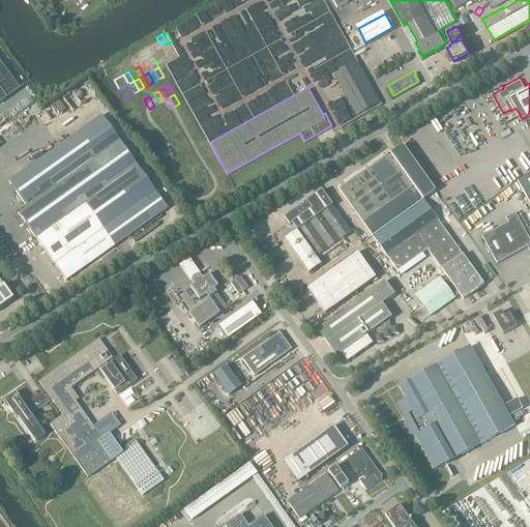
[(144,99),(139,103),(144,111),(149,109),(144,99)]
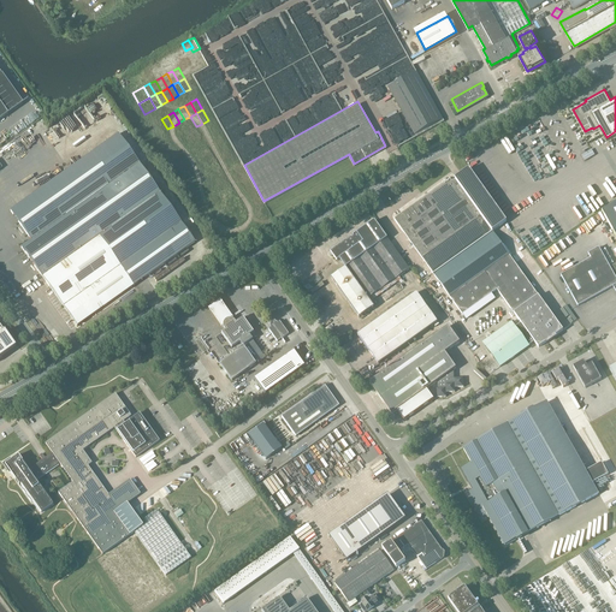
[(190,117),(184,119),(190,130),(196,126),(190,117)]
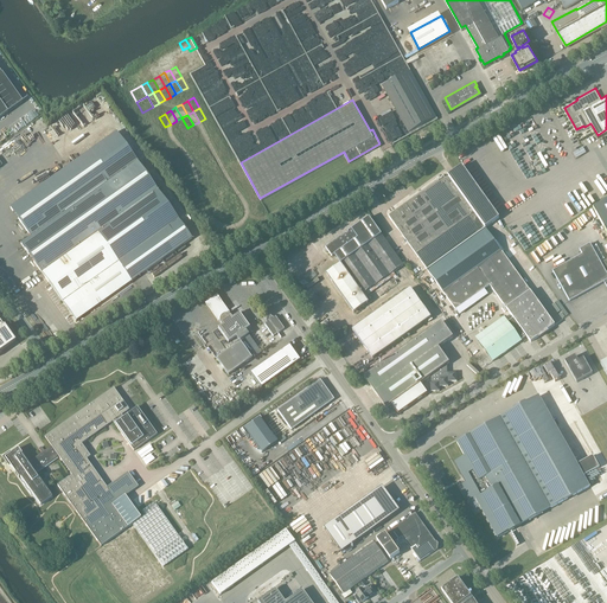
[(159,117),(148,122),(154,133),(165,127),(159,117)]
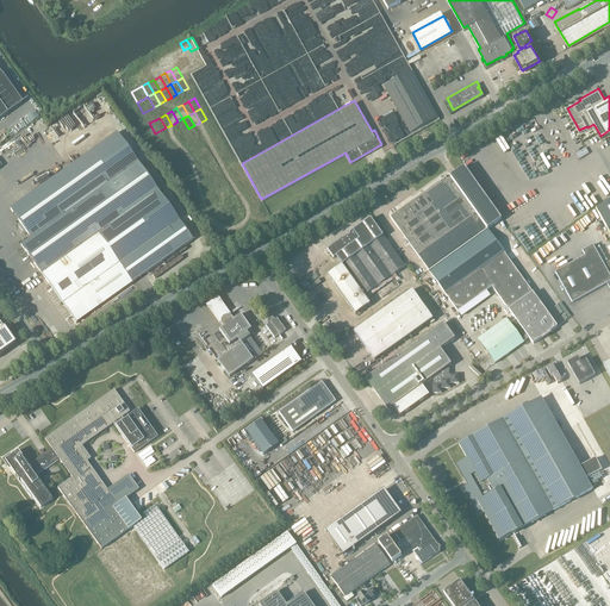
[(182,118),(178,122),(182,132),(188,129),(182,118)]
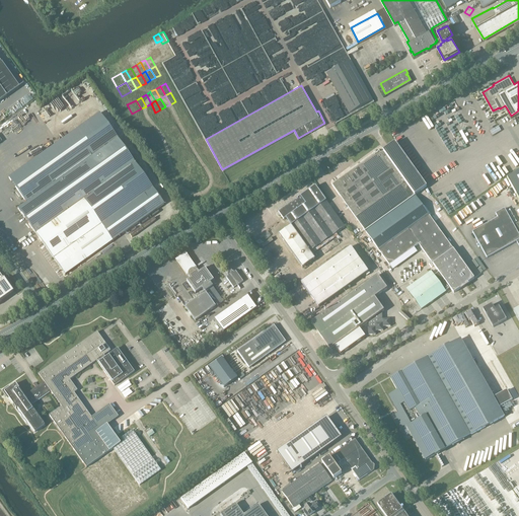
[(151,103),(146,106),(151,115),(155,113),(151,103)]
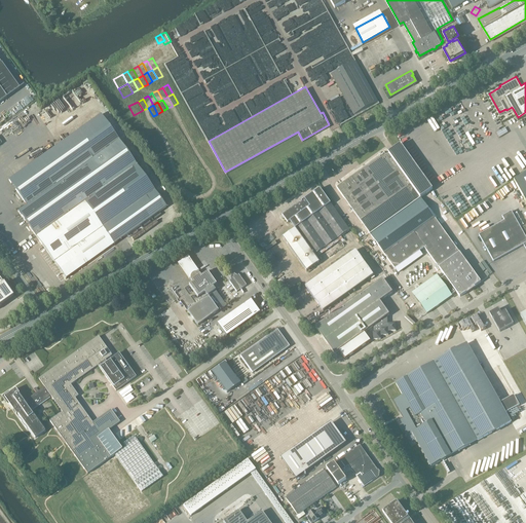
[(148,108),(143,110),(148,119),(153,117),(153,116),(148,108)]
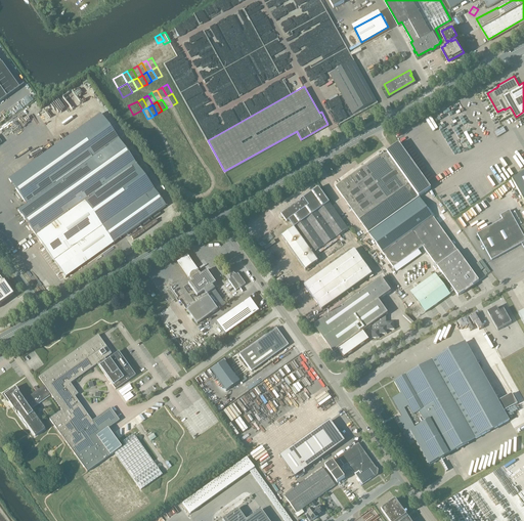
[(133,115),(138,124),(147,119),(142,110),(133,115)]
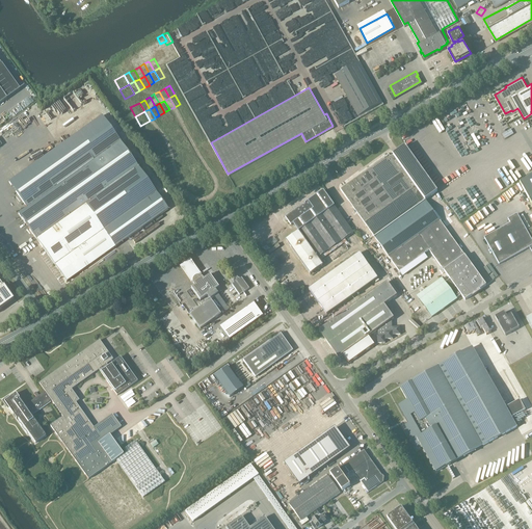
[(85,202),(115,244),(168,206),(102,113),(9,179),(27,205),(19,211),(36,236),(85,202)]
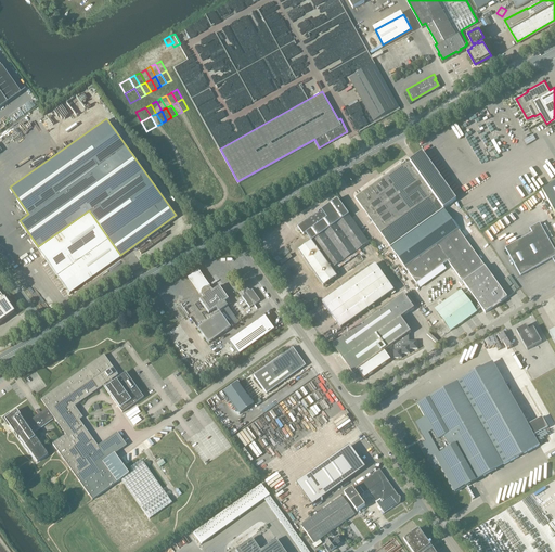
[(193,118),(185,122),(185,123),(191,131),(198,128),(193,118)]
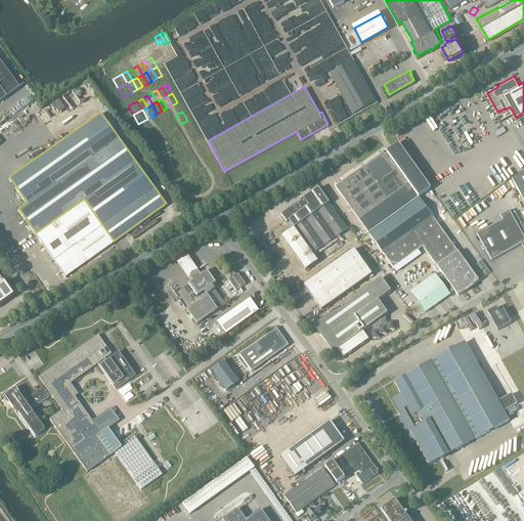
[(429,124),(440,116),(439,114),(428,122),(429,124)]
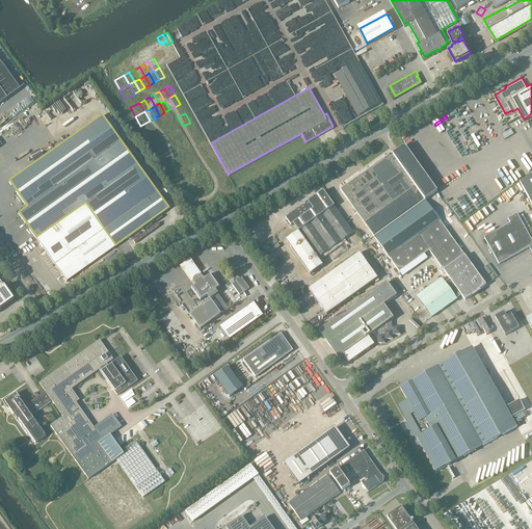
[(178,116),(173,120),(173,121),(178,129),(183,126),(178,117),(178,116)]
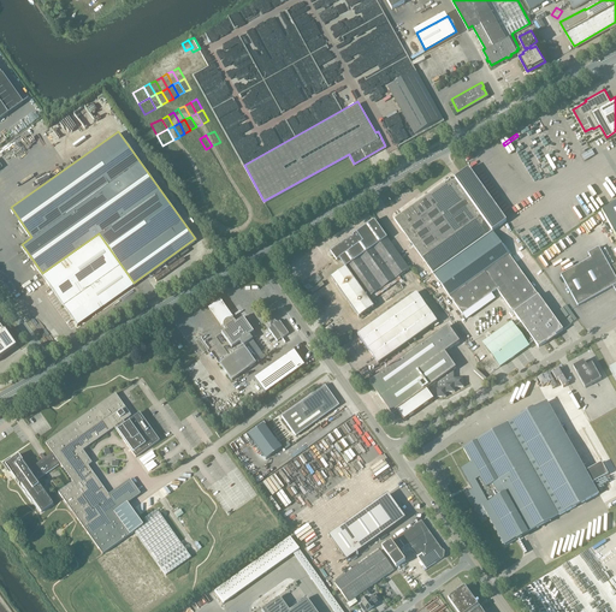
[(200,138),(191,143),(197,154),(206,149),(200,140),(200,138)]
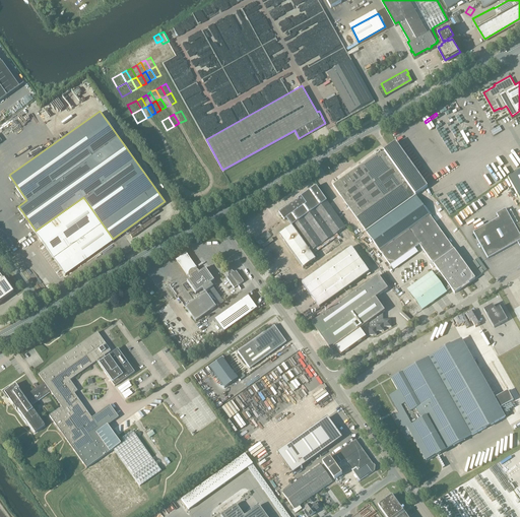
[(186,120),(179,123),(184,132),(191,128),(186,120)]
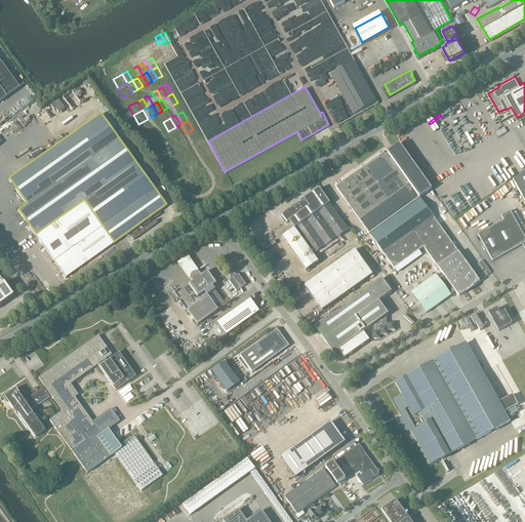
[(163,122),(157,126),(162,135),(168,131),(163,122)]
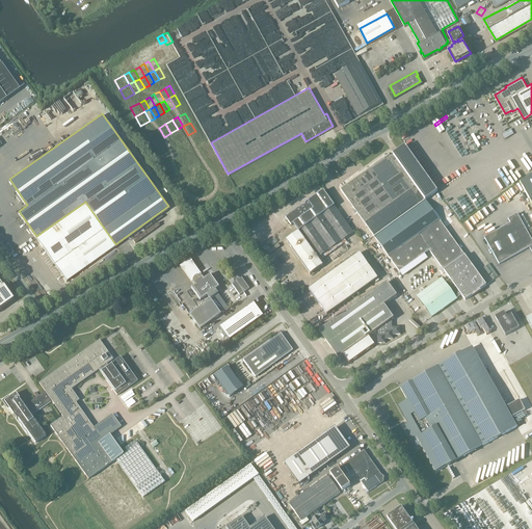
[(183,126),(178,129),(183,138),(188,135),(183,126)]
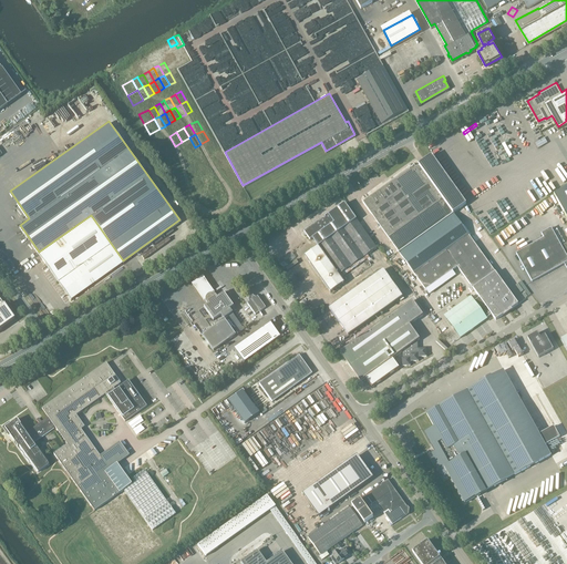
[(535,141),(537,146),(547,141),(544,135),(535,141)]
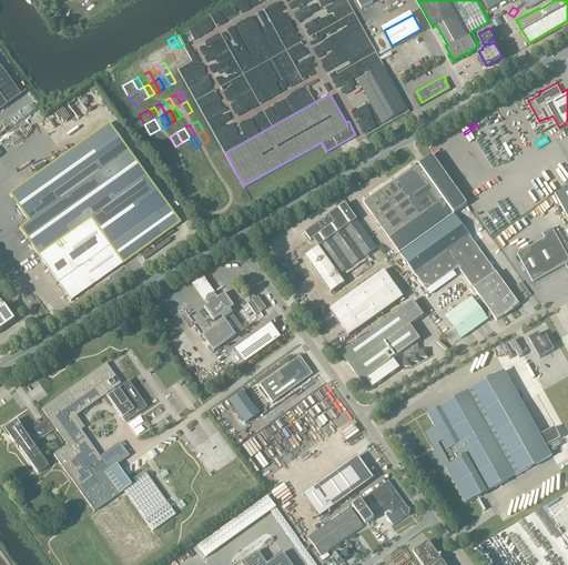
[(170,137),(159,142),(164,152),(175,147),(170,137)]
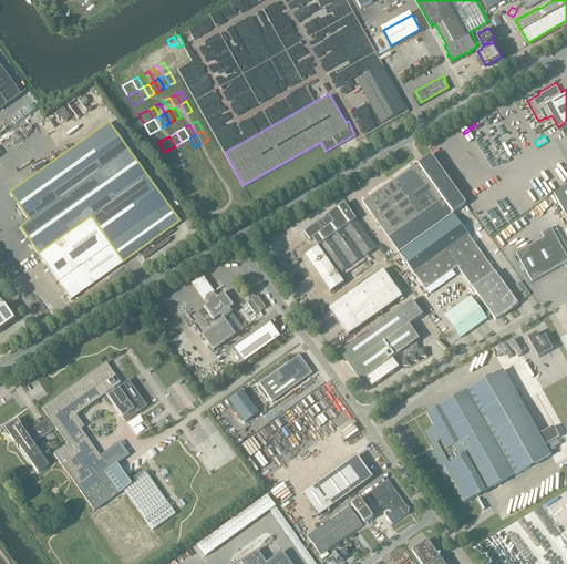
[(189,137),(182,142),(187,152),(195,147),(189,137)]
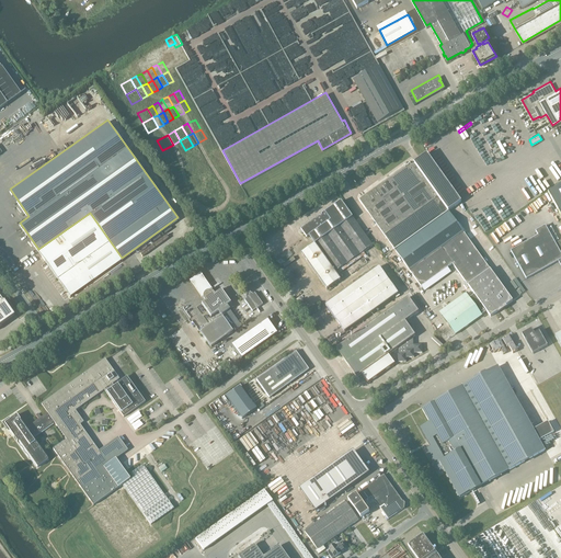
[(180,140),(173,145),(179,154),(185,150),(180,140)]
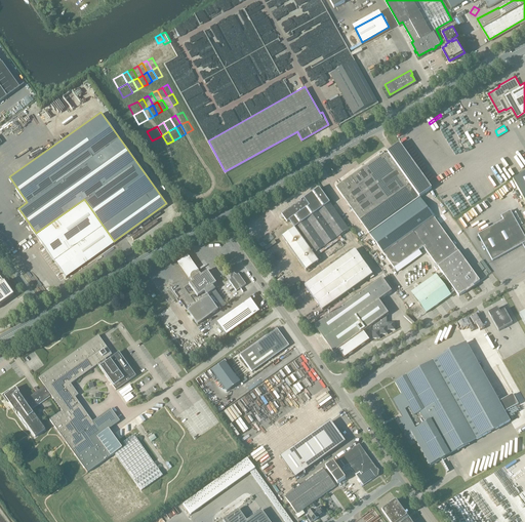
[(152,141),(157,150),(167,144),(162,135),(152,141)]
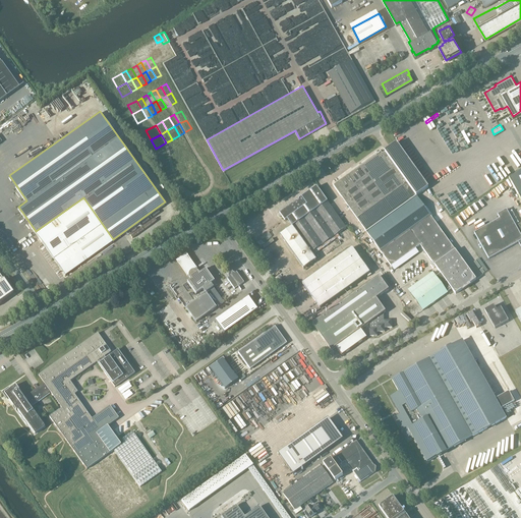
[(195,137),(187,142),(188,142),(192,151),(200,147),(195,137)]
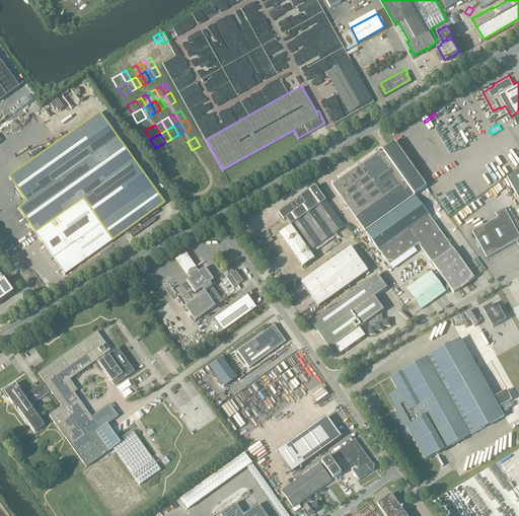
[(332,181),(365,227),(415,193),(427,183),(395,140),(383,148),(382,146),(332,181)]
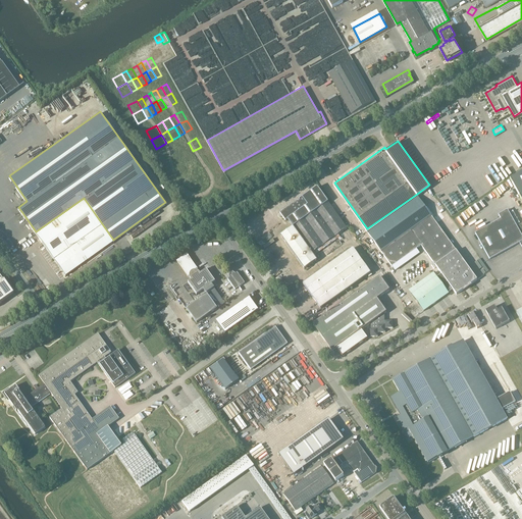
[(188,143),(180,147),(186,156),(193,151),(189,143),(188,143)]
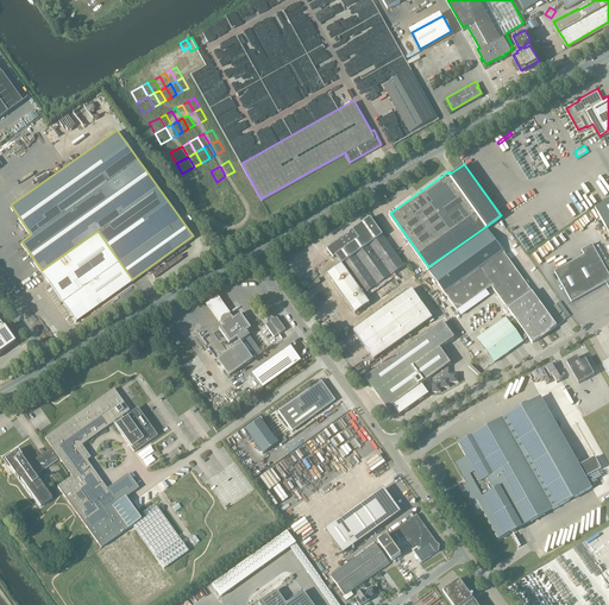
[(211,171),(201,176),(207,187),(217,182),(211,171)]
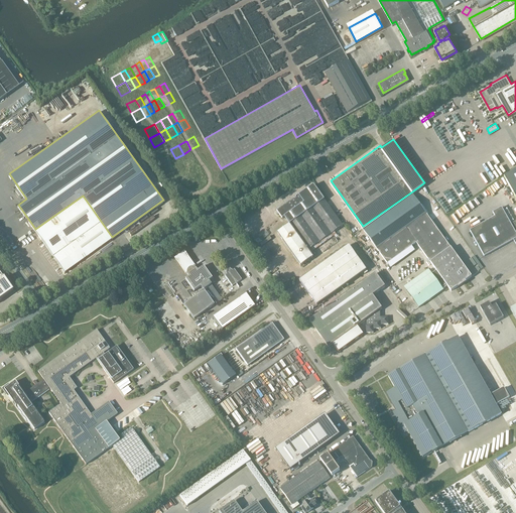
[(199,145),(190,149),(196,158),(204,154),(199,145)]
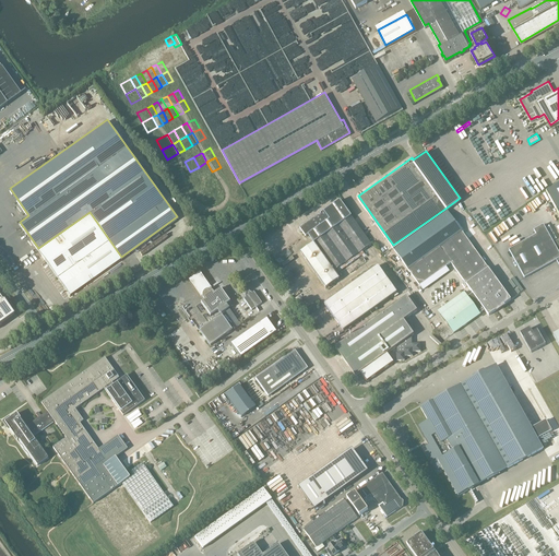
[(185,162),(176,167),(181,177),(190,172),(185,162)]
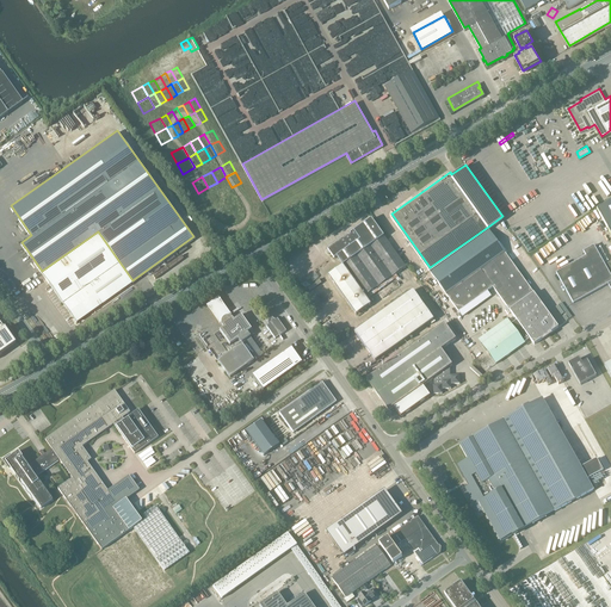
[(226,177),(217,183),(222,193),(232,187),(226,177)]
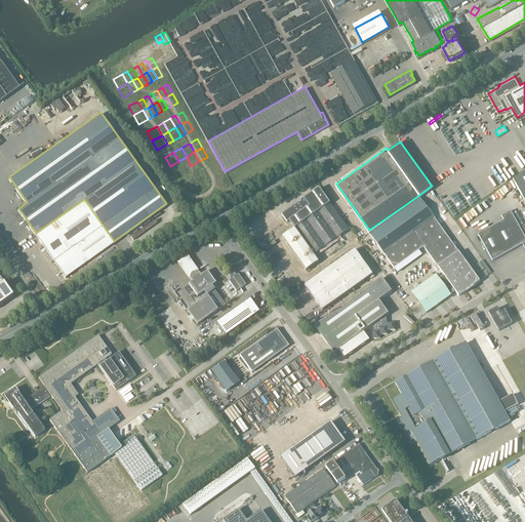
[(187,157),(178,161),(184,170),(191,166),(187,157)]
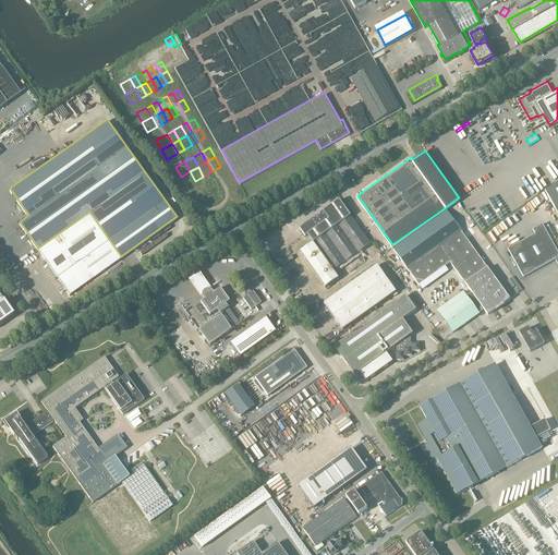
[(181,177),(186,185),(195,181),(190,171),(181,177)]
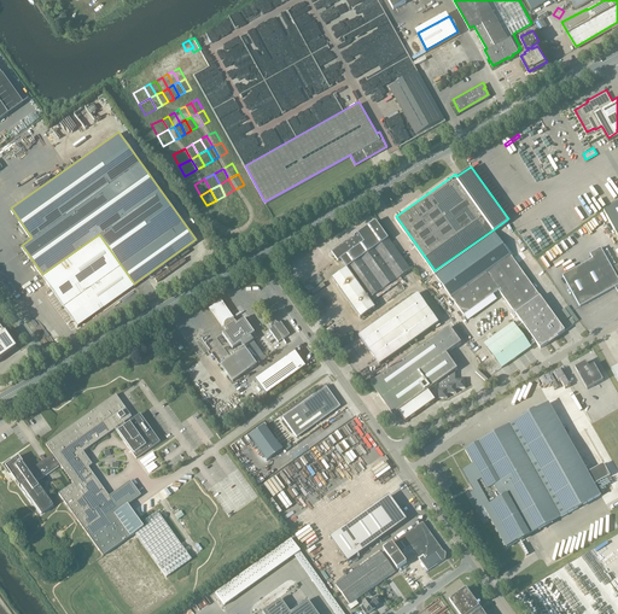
[(593,194),(589,197),(598,208),(601,205),(593,194)]
